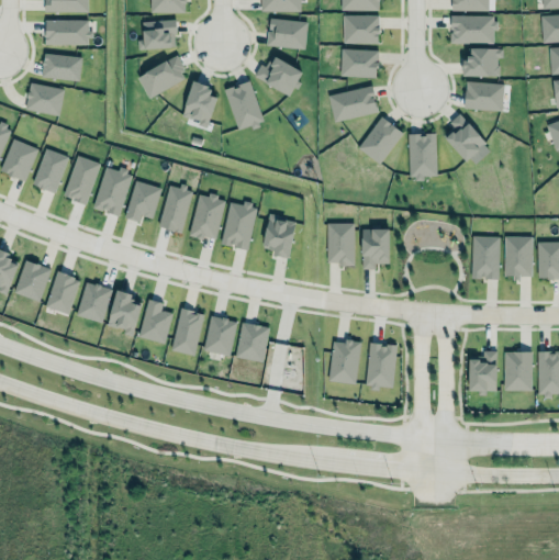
[(90,0),(46,0),(47,13),(91,13),(90,0)]
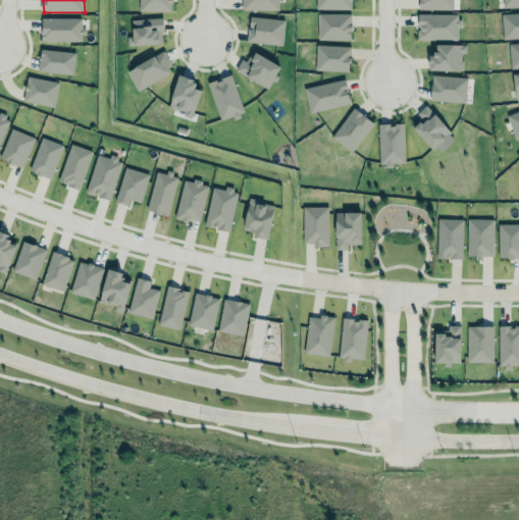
[(173,13),(173,0),(141,0),(142,12),(173,13)]
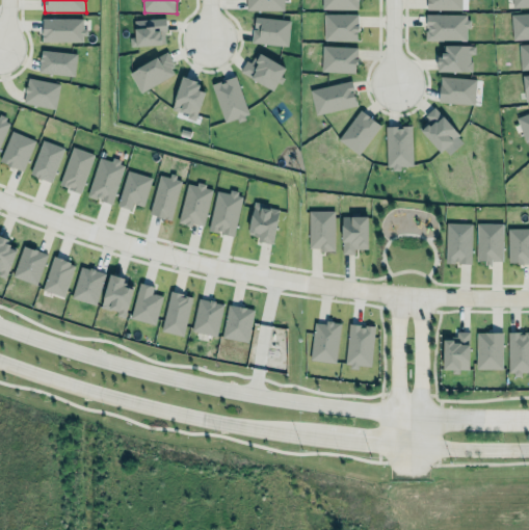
[(245,0),(284,0),(285,11),(248,12),(248,8),(245,6),(245,0)]
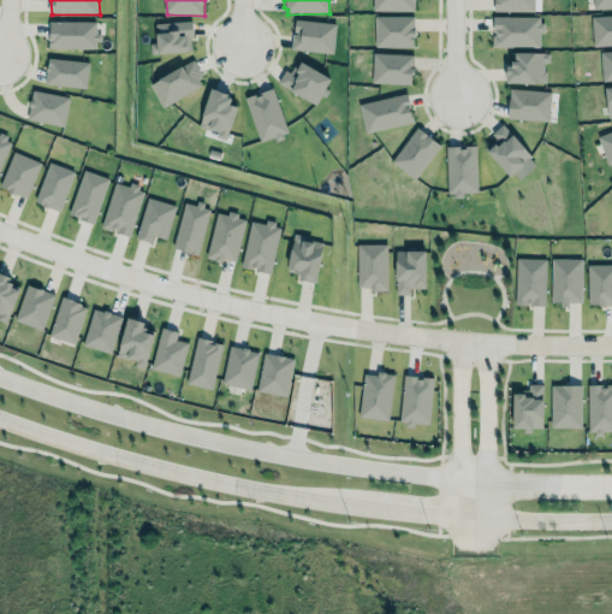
[(373,0),(415,0),(415,12),(373,12),(373,0)]
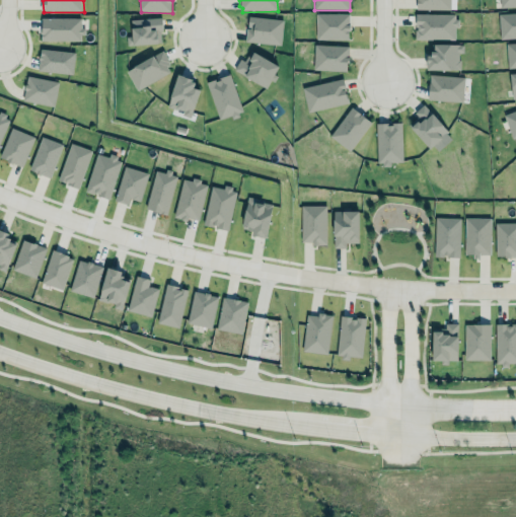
[(419,0),(419,11),(453,12),(452,0),(419,0)]
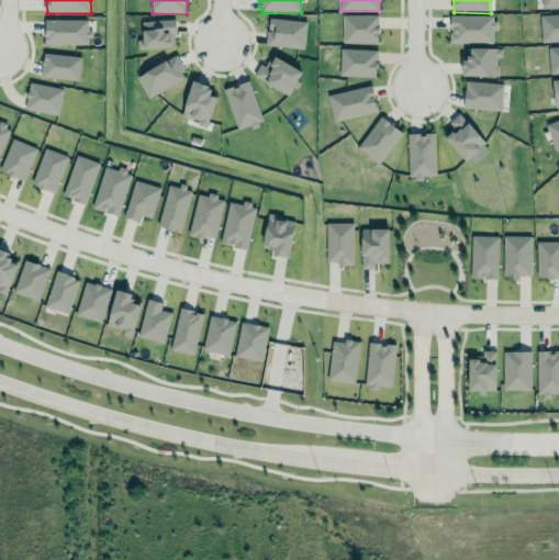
[(539,0),(558,0),(558,10),(540,12),(539,0)]
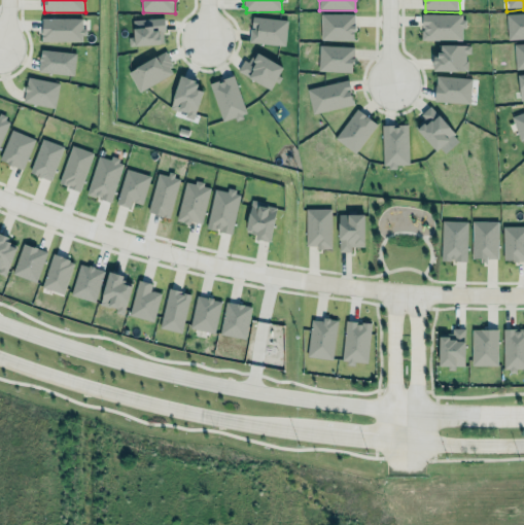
[(509,14),(523,12),(523,38),(511,40),(509,14)]
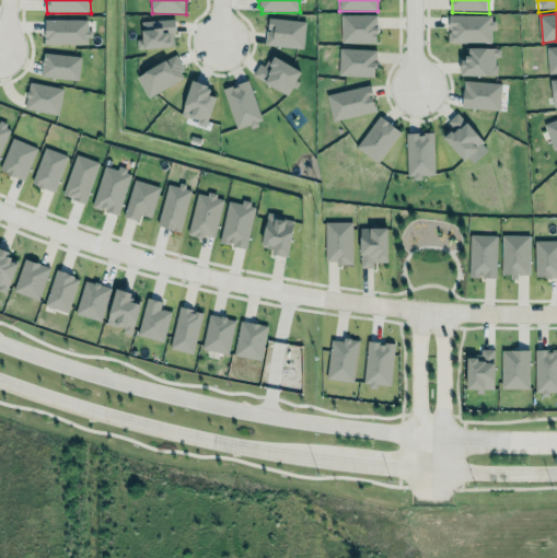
[(452,14),(494,15),(494,21),(498,21),(498,30),(495,30),(495,43),(451,43),(451,32),(454,32),(454,27),(452,28),(452,14)]
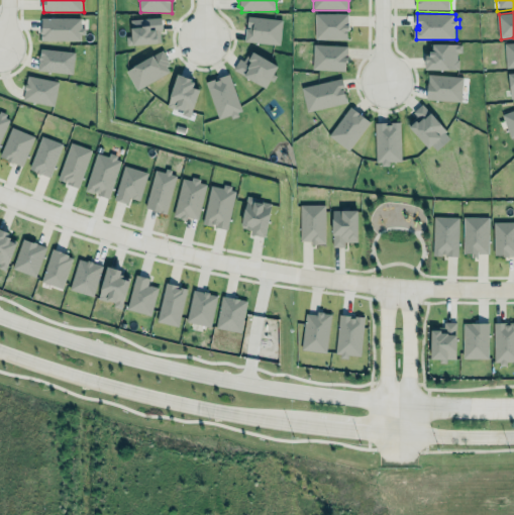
[(317,40),(350,41),(350,15),(318,15),(317,40)]
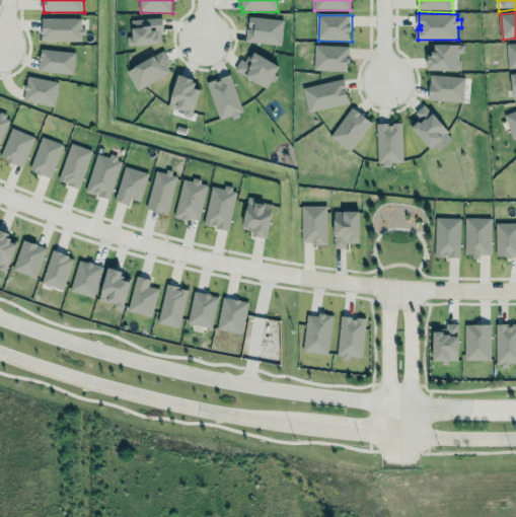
[(131,20),(163,18),(164,33),(161,33),(161,43),(135,45),(135,43),(128,44),(128,38),(133,38),(131,20)]
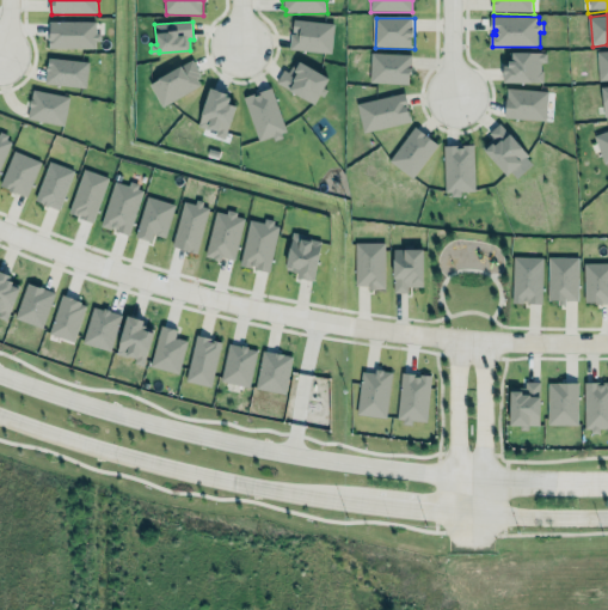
[(335,54),(336,24),(294,22),(293,53),(335,54)]
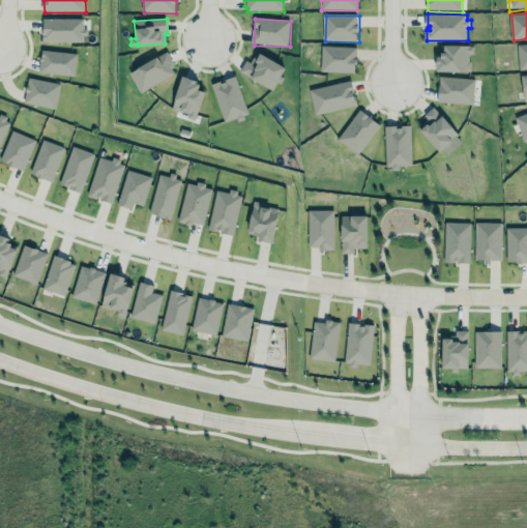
[(45,42),(87,44),(87,30),(85,30),(85,21),(45,20),(45,42)]
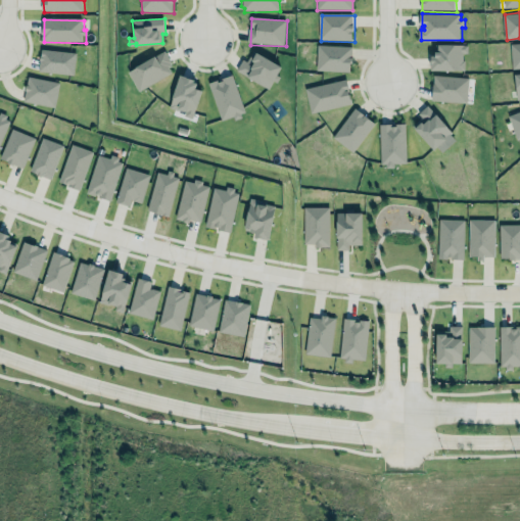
[(353,48),(320,46),(319,73),(352,74),(353,48)]
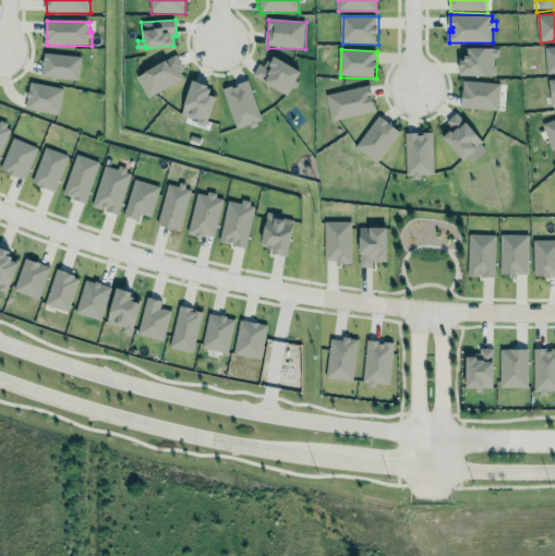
[(463,76),(497,77),(497,58),(502,58),(502,50),(463,49),(463,76)]
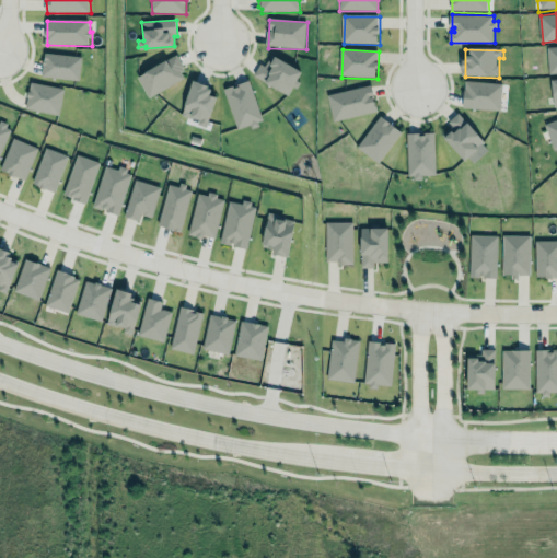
[(43,78),(81,82),(84,58),(46,54),(43,78)]
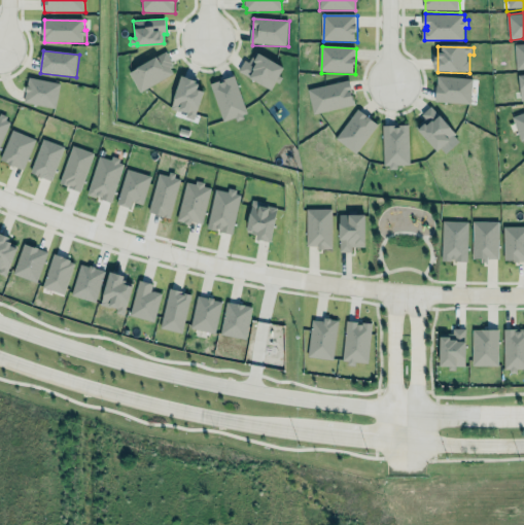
[(127,75),(166,54),(175,69),(171,73),(173,78),(139,97),(127,75)]
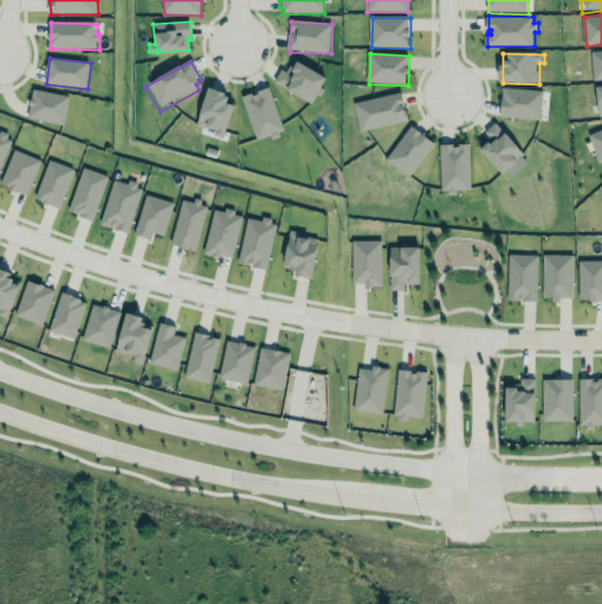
[(282,70),(274,82),(310,102),(324,77),(297,62),(293,69),(291,66),(286,74),(282,70)]
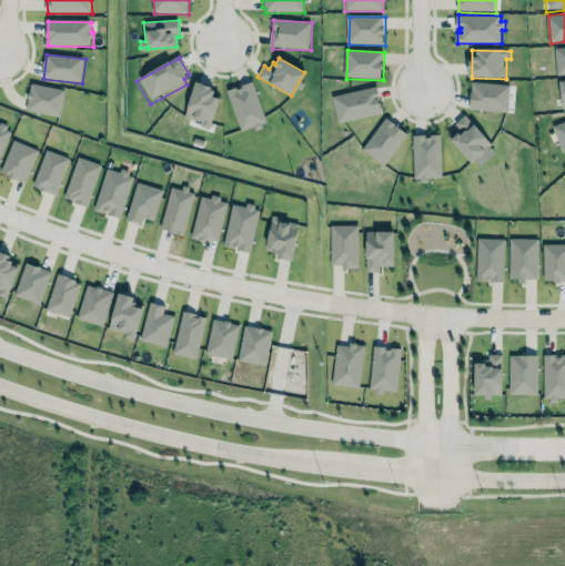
[(195,82),(212,87),(212,89),(215,91),(209,120),(188,115),(195,82)]
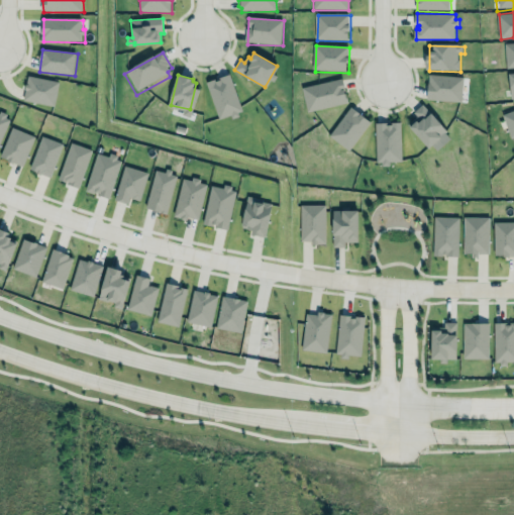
[(206,83),(214,80),(215,82),(219,81),(220,79),(228,75),(242,112),(237,113),(239,117),(232,120),(231,116),(220,120),(206,83)]
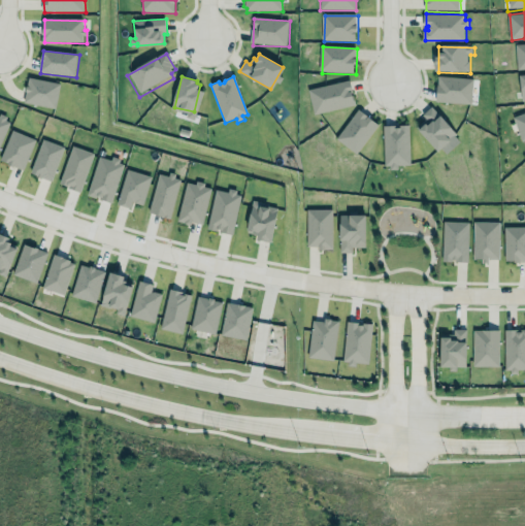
[(25,103),(57,110),(62,85),(30,78),(25,103)]
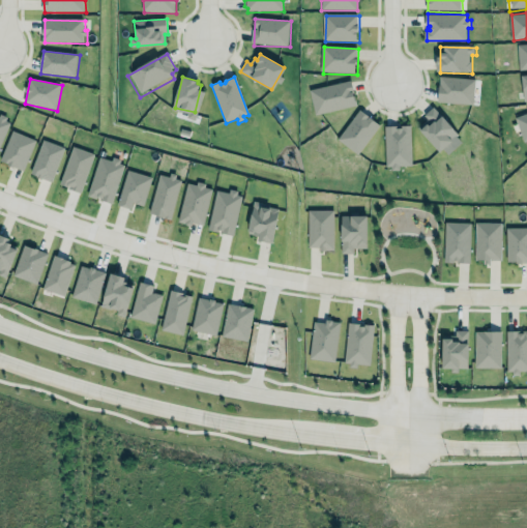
[(475,106),(476,80),(440,79),(439,105),(475,106)]
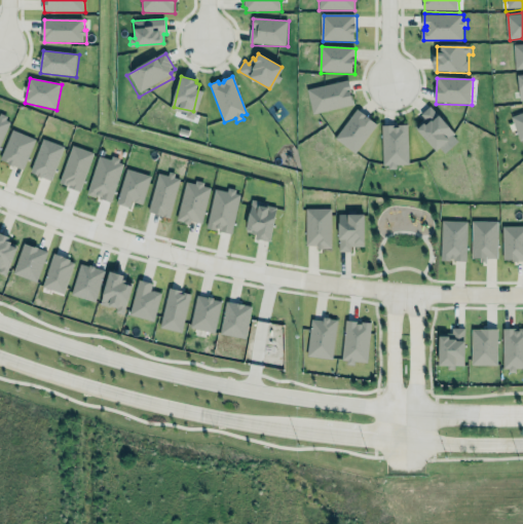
[(308,90),(313,115),(356,106),(349,81),(308,90)]
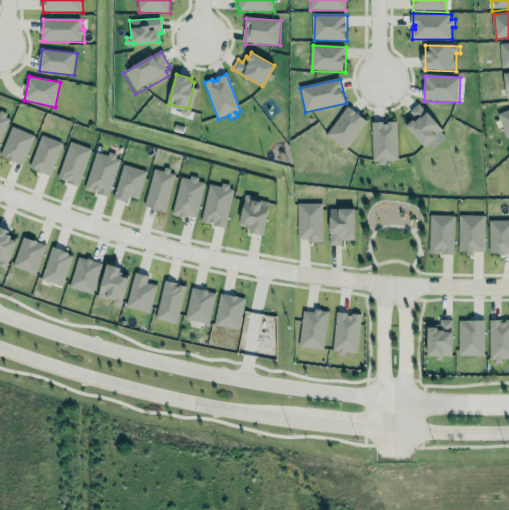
[(405,125),(426,148),(445,131),(420,104),(411,112),(414,116),(405,125)]
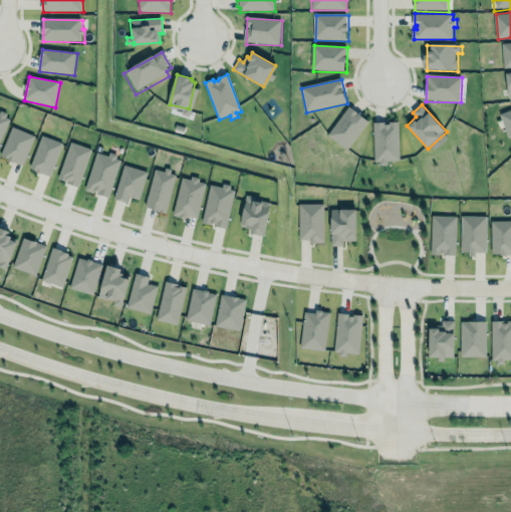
[(370,122),(350,107),(329,137),(349,152),(370,122)]
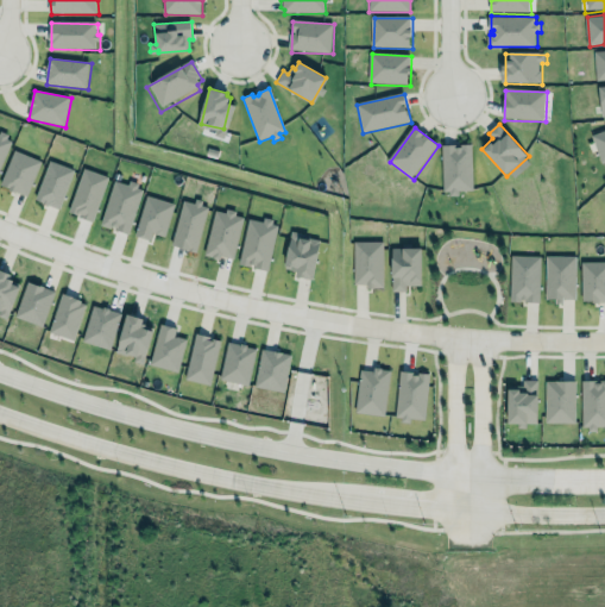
[(604,131),(593,136),(604,164),(604,131)]
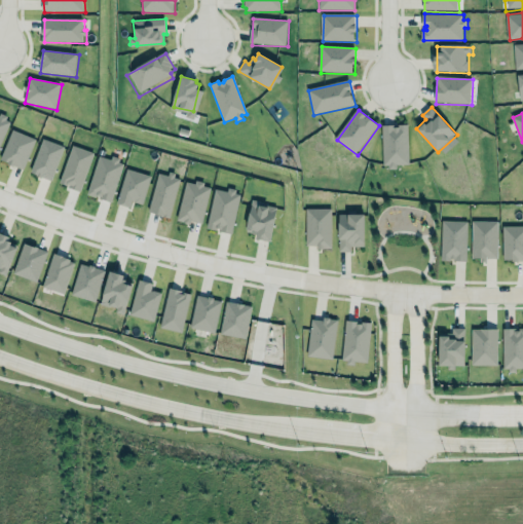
[(0,144),(9,123),(5,122),(7,117),(1,114),(0,115),(0,144)]
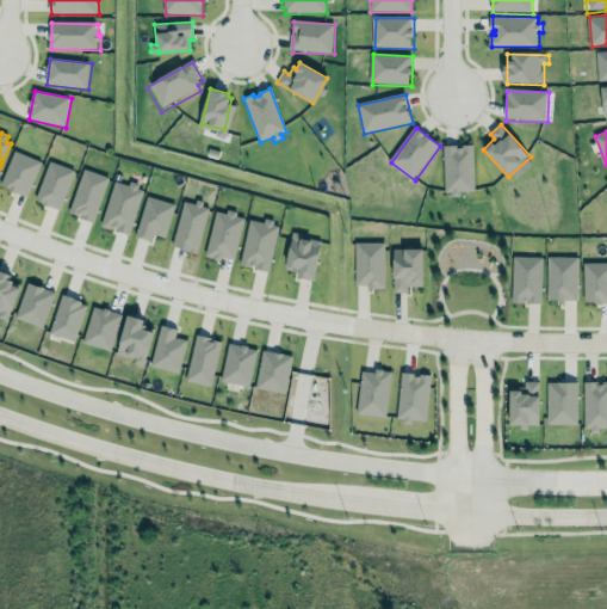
[(445,147),(446,195),(476,195),(475,147),(445,147)]
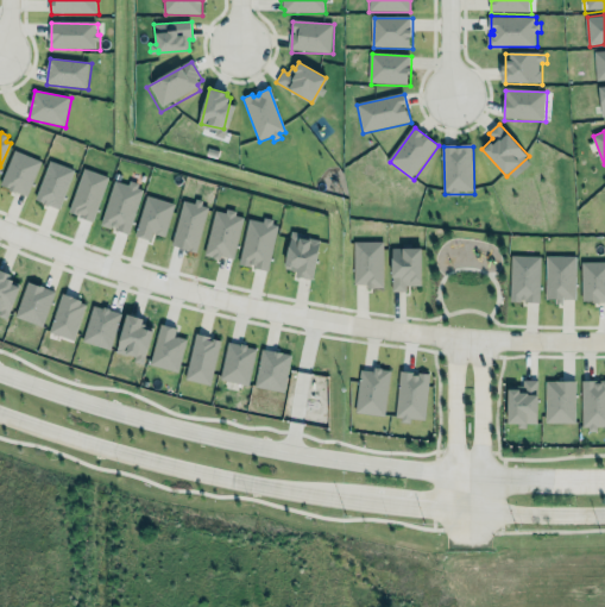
[(0,186),(14,152),(41,163),(26,198),(0,186)]
